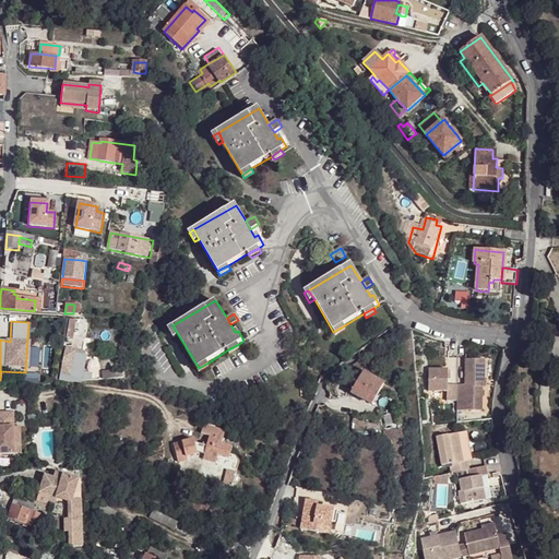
[(70,321),(66,337),(73,339),(75,322),(70,321)]
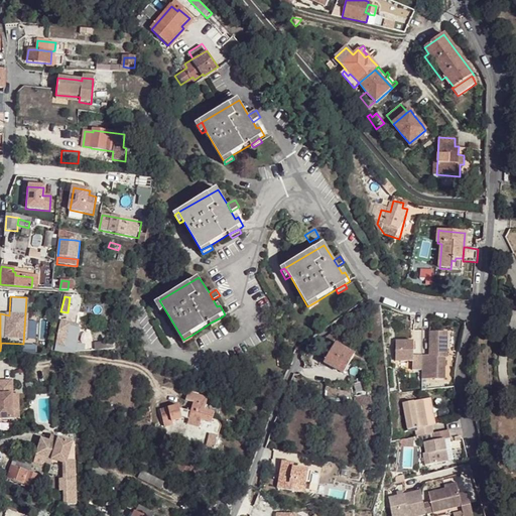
[(161,312),(165,310),(159,300),(156,303),(161,312)]
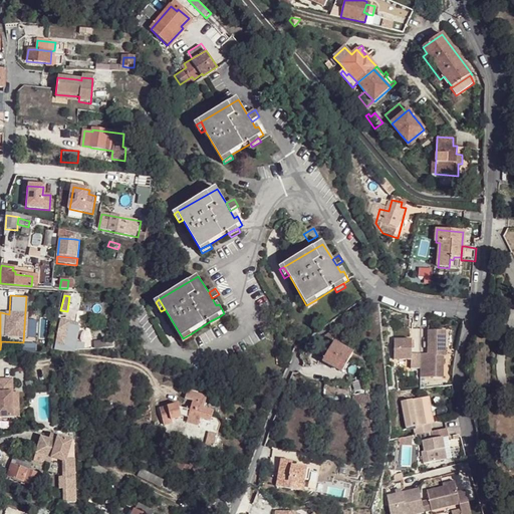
[(317,303),(315,300),(306,305),(308,308),(317,303)]
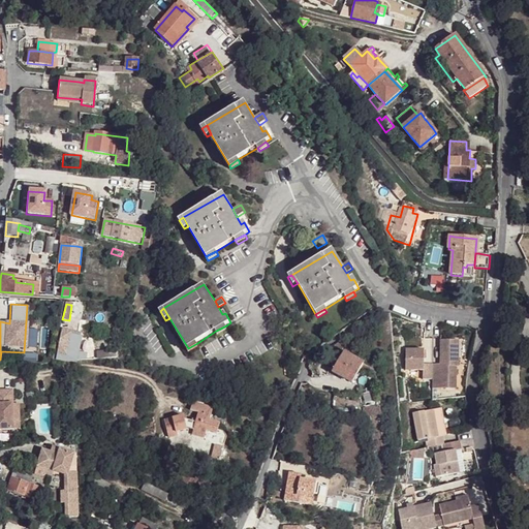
[(228,329),(226,325),(216,331),(218,335),(228,329)]
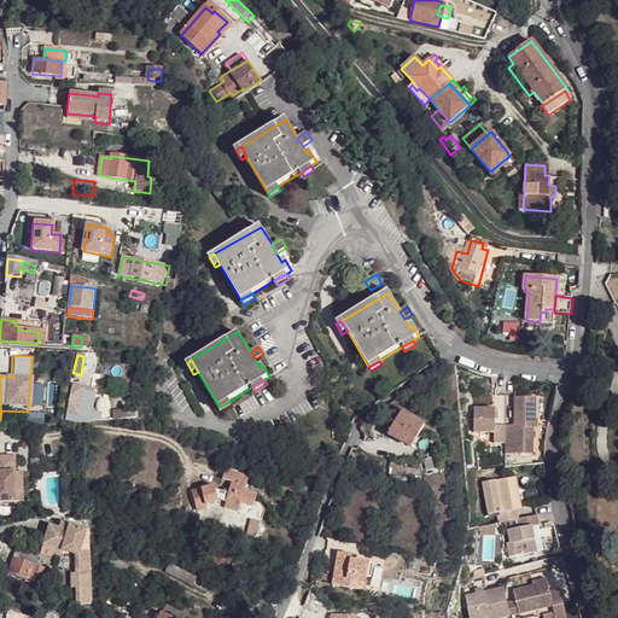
[(73,385),(65,421),(76,423),(77,420),(83,391),(83,388),(73,385)]
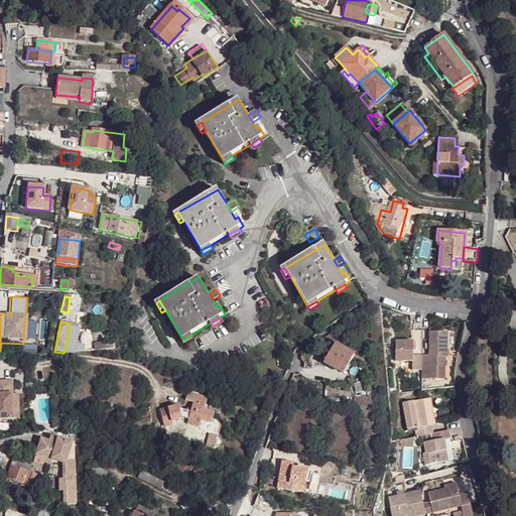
[(70,327),(65,351),(75,353),(75,351),(77,343),(80,329),(70,327)]
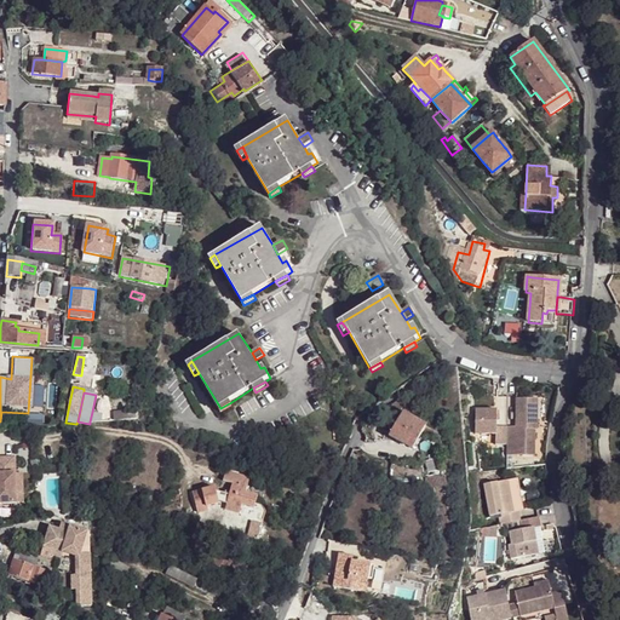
[(518,425),(504,425),(504,443),(504,454),(533,454),(533,429),(535,428),(535,399),(518,399),(518,425)]
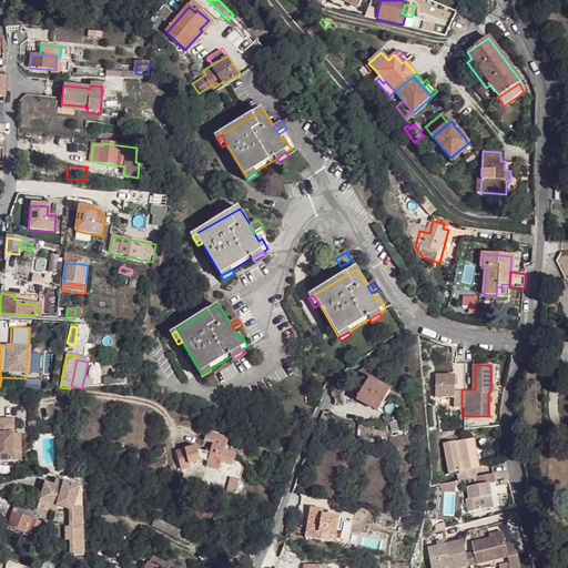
[(214,373),(212,368),(202,374),(205,378),(214,373)]
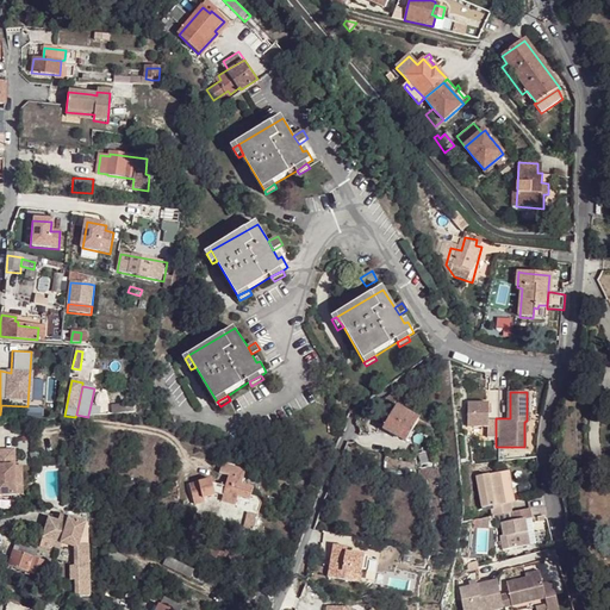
[(486,402),(465,400),(464,425),(485,425),(485,436),(496,436),(496,418),(485,418),(486,402)]
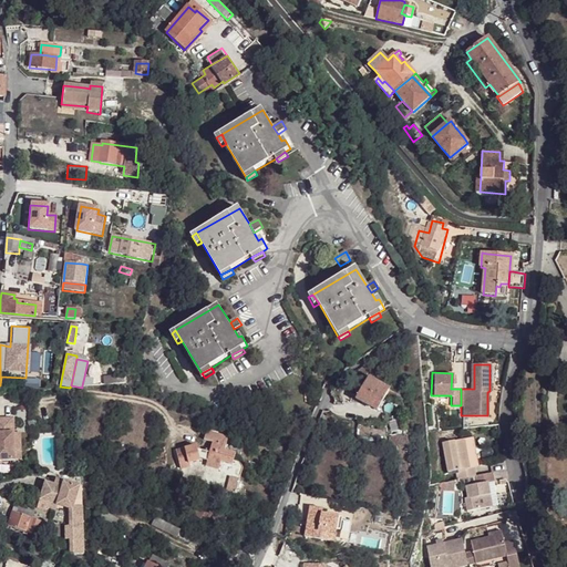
[(125,383),(124,375),(105,378),(106,387),(125,383)]
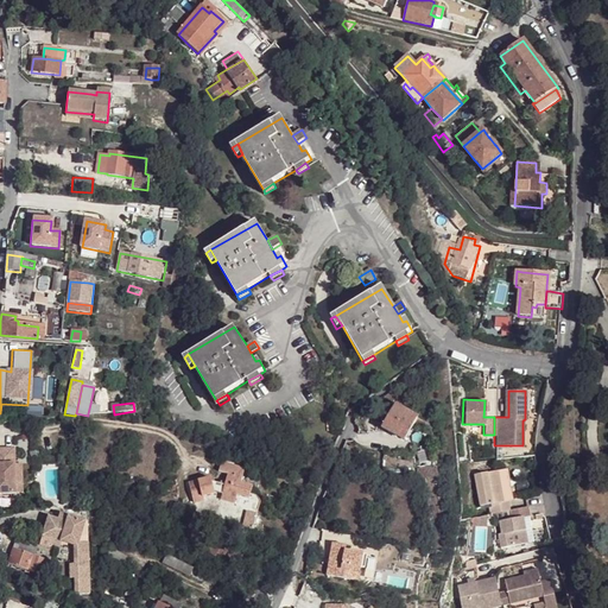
[(393,406),(381,428),(404,442),(417,420),(393,406)]
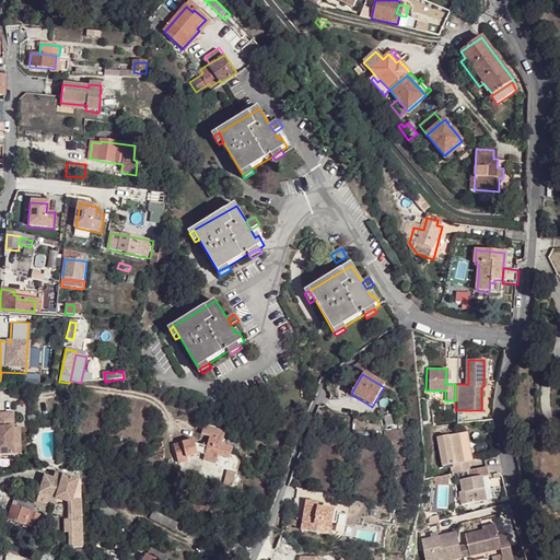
[(13,416),(2,416),(3,430),(0,429),(0,456),(14,456),(14,431),(13,416)]
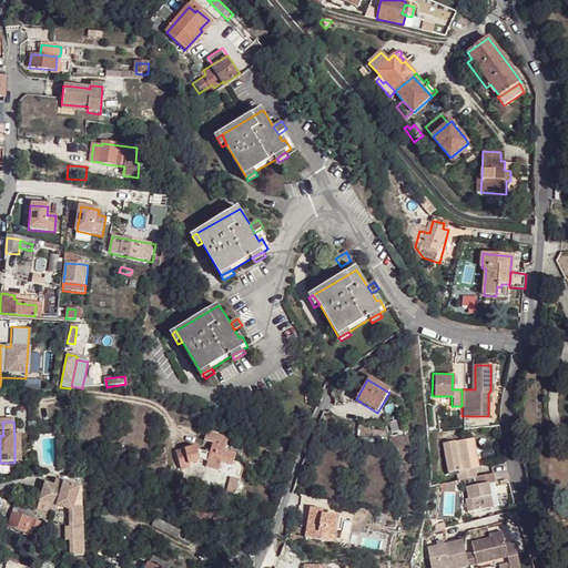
[(195,446),(175,452),(180,469),(188,467),(188,464),(202,460),(205,463),(204,467),(217,472),(221,463),(231,465),(234,454),(224,450),(227,437),(205,432),(203,442),(210,444),(208,454),(196,449),(195,446)]
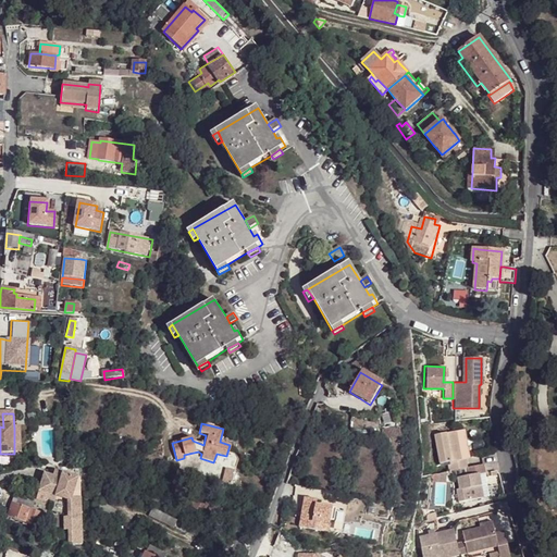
[(384,441),(403,437),(400,428),(383,432),(384,441)]
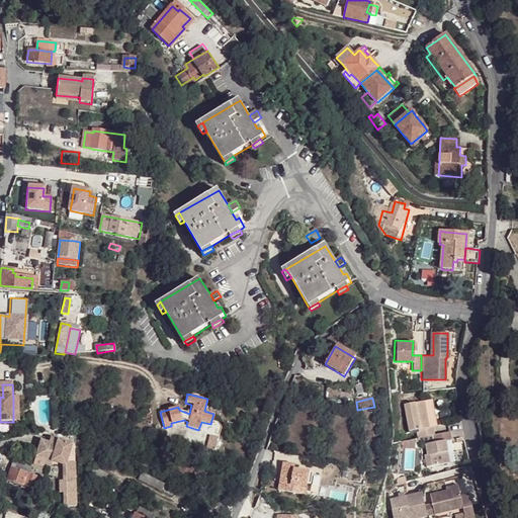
[(433,401),(404,407),(409,434),(417,433),(418,440),(433,437),(435,437),(433,429),(439,428),(433,401)]
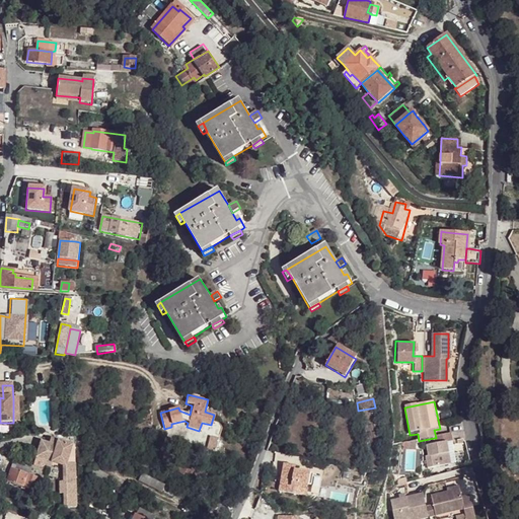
[(436,438),(434,438),(436,445),(426,448),(429,457),(425,458),(428,468),(450,463),(446,444),(452,442),(450,434),(436,438)]
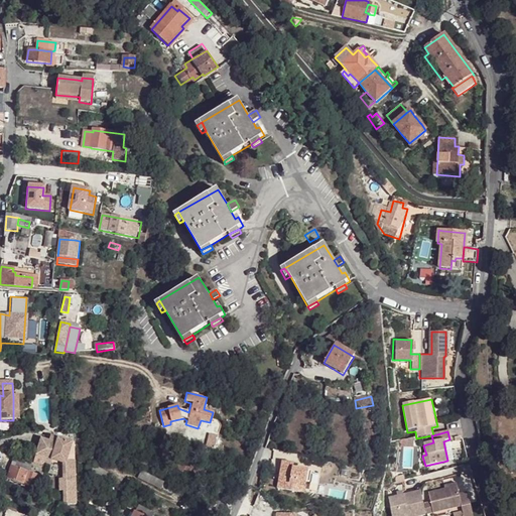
[(41,438),(36,457),(44,459),(49,461),(62,465),(62,479),(63,491),(65,504),(77,503),(74,443),(56,439),(55,442),(49,440),(41,438)]
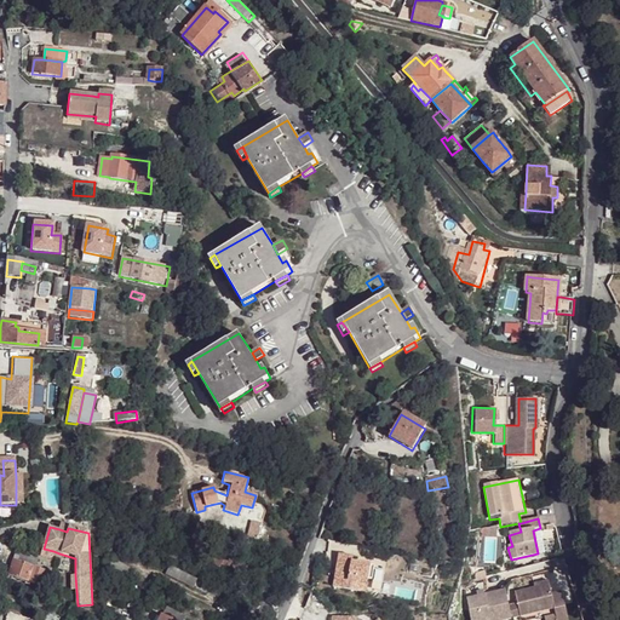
[(497,527),(481,529),(480,537),(497,538),(497,527)]
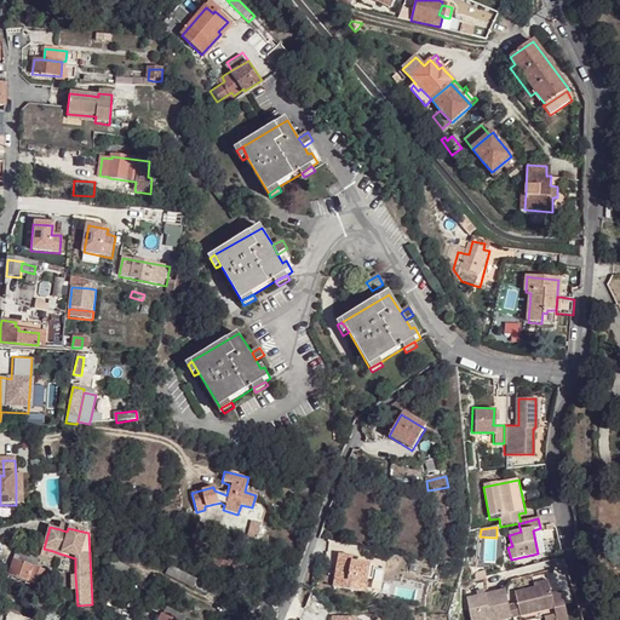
[(17,552),(9,574),(40,585),(45,572),(34,568),(36,560),(17,552)]
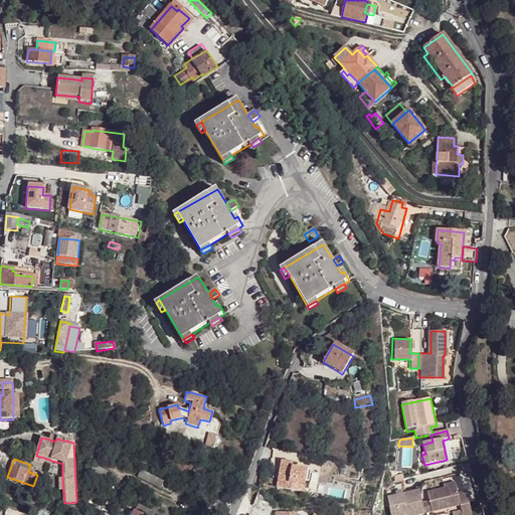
[(294,462),(282,460),(280,473),(283,473),(282,477),(279,476),(277,487),(308,492),(311,473),(303,471),(303,469),(293,467),(294,462)]
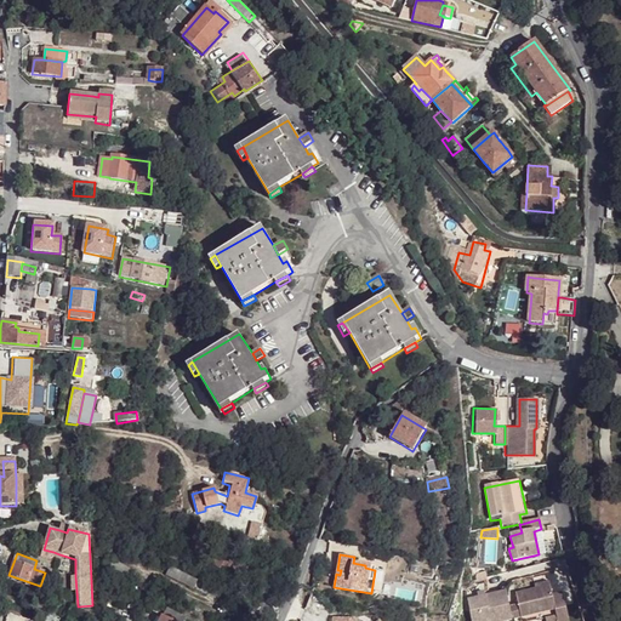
[(130,570),(106,558),(101,569),(126,580),(130,570)]
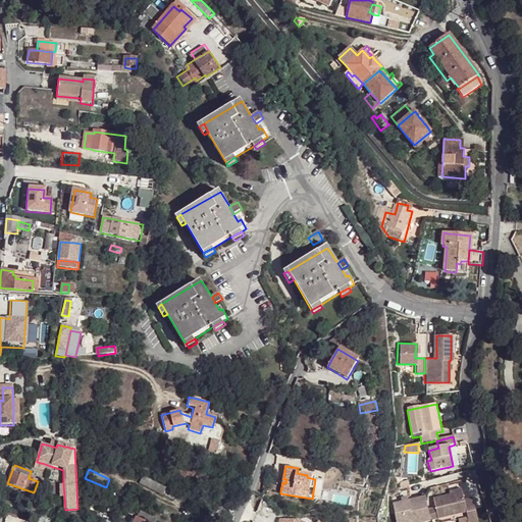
[(164,487),(143,476),(139,482),(161,493),(164,487)]
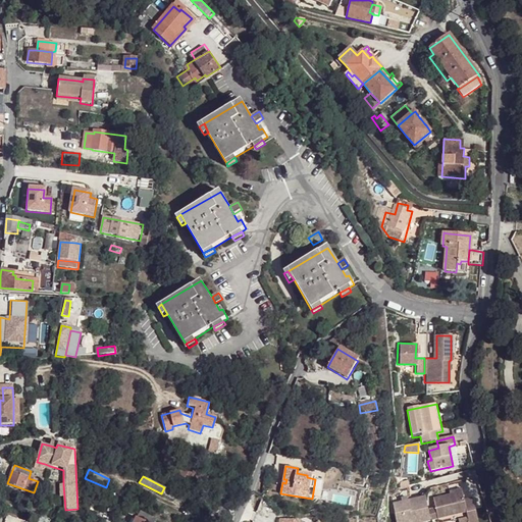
[(315,479),(312,499),(314,500),(317,497),(321,498),(324,480),(315,479)]
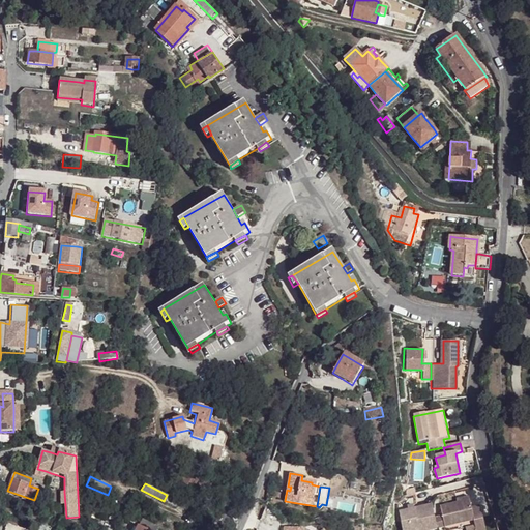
[(472,508),(470,501),(458,504),(441,508),(442,517),(445,527),(472,521),(473,526),(466,527),(466,529),(486,529),(480,506),(472,508)]
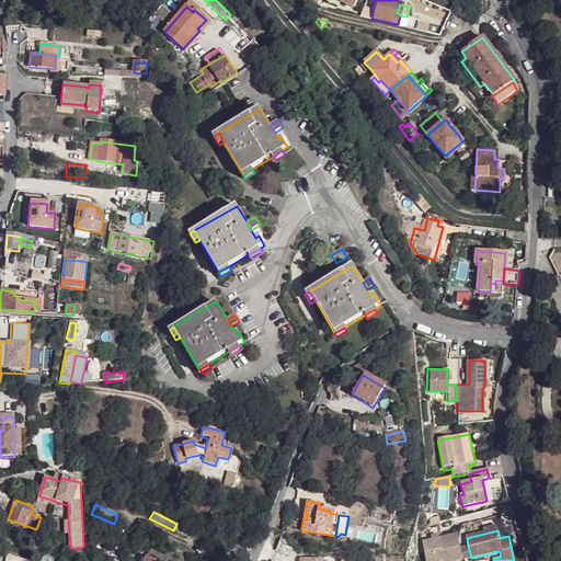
[(432,540),(422,542),(425,560),(459,560),(462,560),(459,549),(456,535),(438,539),(432,540)]
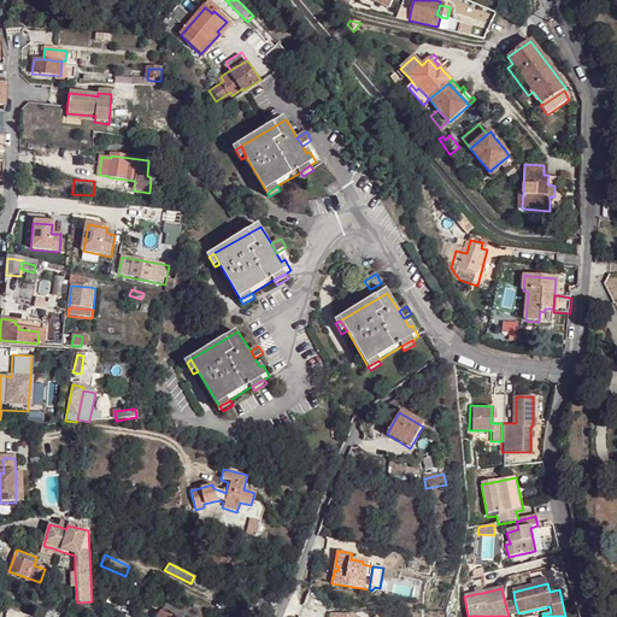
[(509,616),(518,613),(515,601),(505,604),(509,616)]
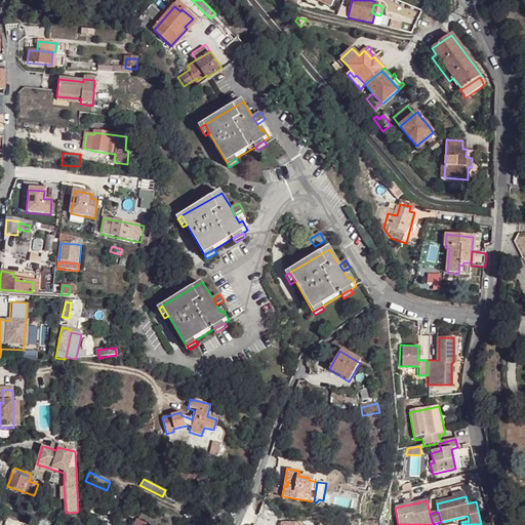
[(156,524),(158,521),(142,514),(136,524),(156,524)]
